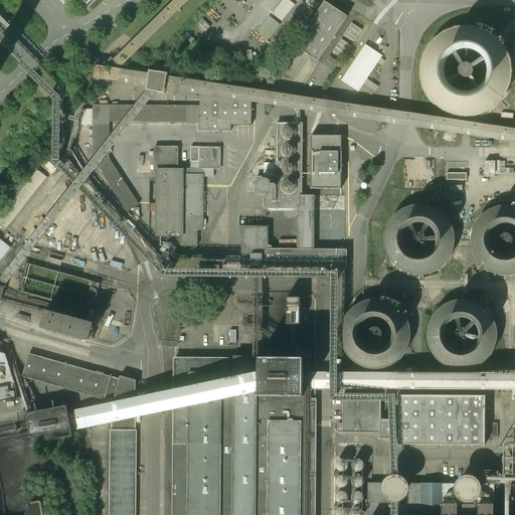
[(284,0),(273,14),(283,21),(295,6),(287,0),(284,0)]
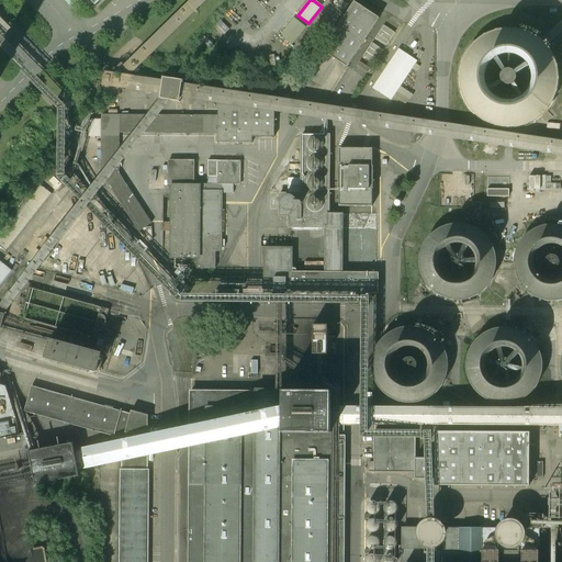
[(335,60),(347,68),(379,19),(355,2),(322,52),(335,60)]
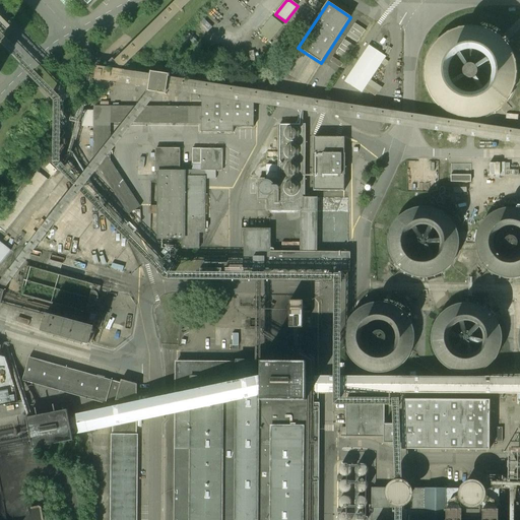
[(283,25),(272,17),(260,34),(271,42),(283,25)]
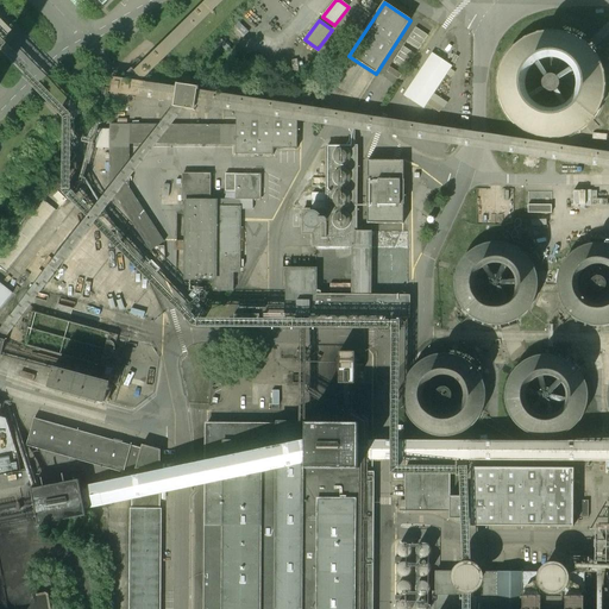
[(496,70),(495,81),(496,90),(498,100),(503,108),(508,117),(515,124),(526,130),(538,135),(551,137),(564,135),(576,131),(586,124),(595,115),(602,105),(607,92),(608,80),(606,67),(602,55),(595,44),(585,36),(575,29),(563,25),(550,24),(537,26),(525,30),(516,36),(509,43),(503,51),(498,61),(496,70)]
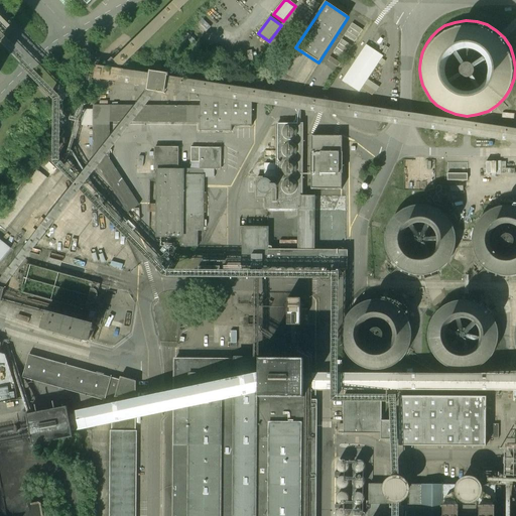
[(341,58),(363,30),(352,22),(331,49),(341,58)]
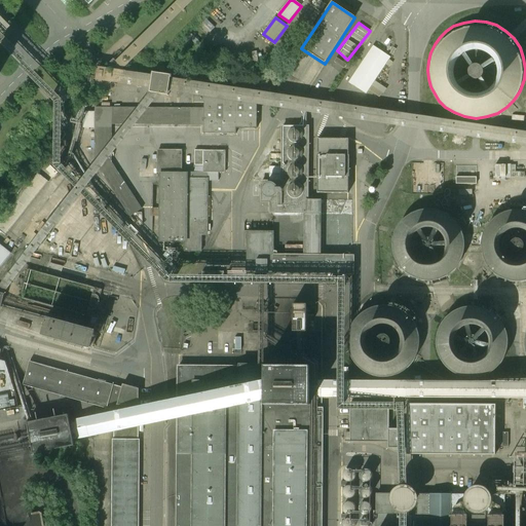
[(365,92),(388,54),(370,44),(346,82),(365,92)]
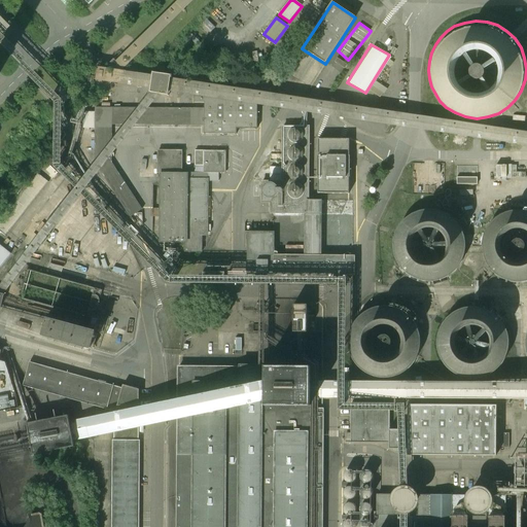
[(204,109),(96,108),(95,164),(131,216),(142,209),(112,164),(112,125),(204,125),(204,131),(257,131),(258,97),(204,97),(204,109)]
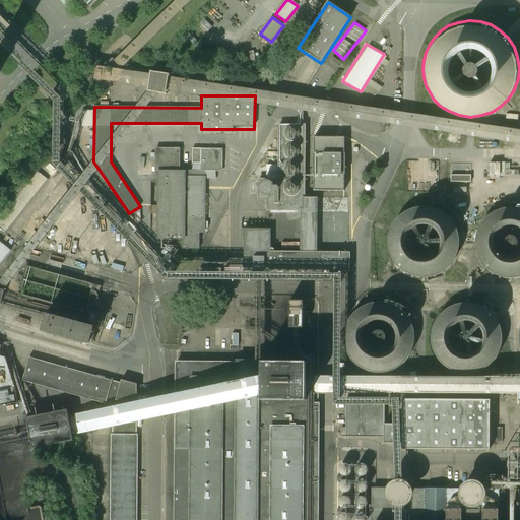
[(348,271),(348,198),(305,198),(305,125),(278,125),(278,180),(261,180),(261,200),(270,200),(270,231),(247,231),(247,271),(348,271)]
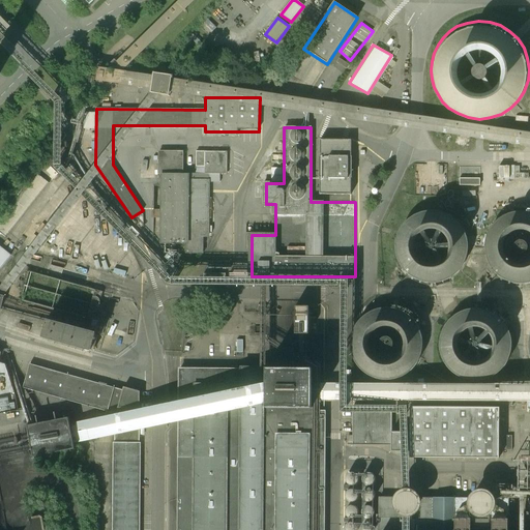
[(321,195),(351,195),(351,140),(321,140),(321,195)]
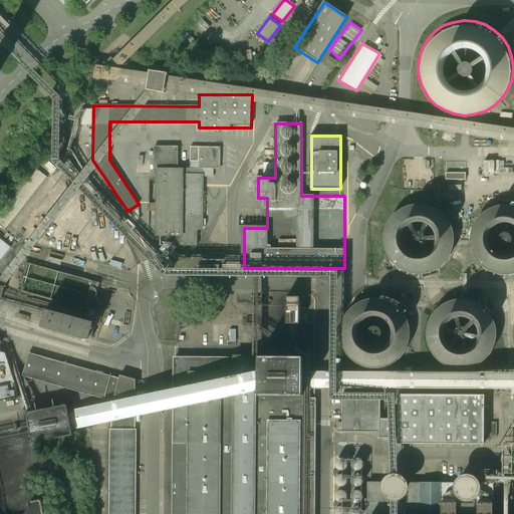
[(159,149),(157,235),(201,236),(202,149),(159,149)]
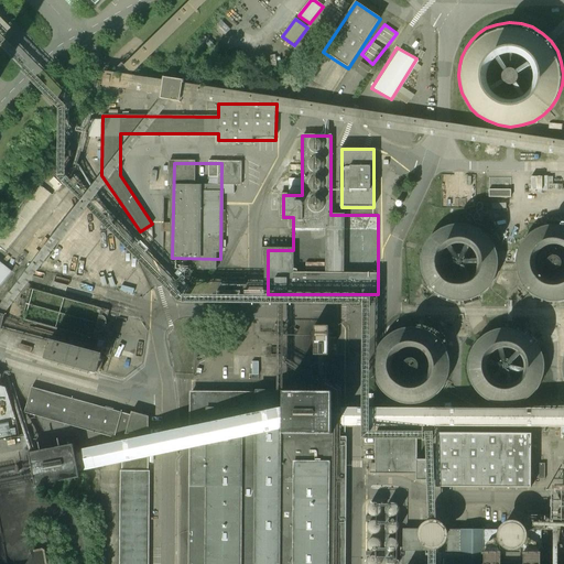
[(0,259),(51,194),(39,184),(0,234),(0,259)]
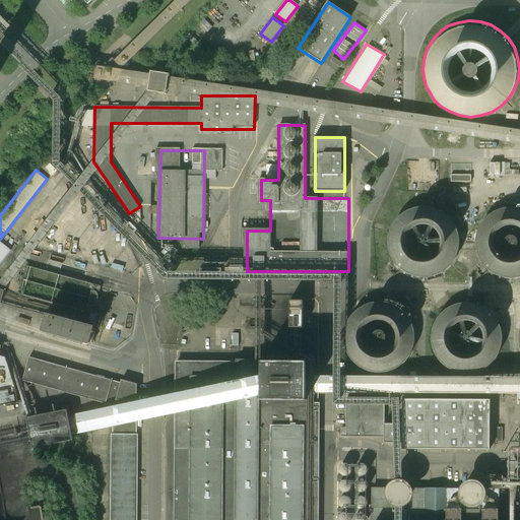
[(391,245),(392,252),(394,258),(398,264),(402,269),(410,275),(418,278),(429,279),(438,278),(446,274),(454,268),(459,261),(463,252),(463,243),(462,233),(458,224),(452,217),(444,211),(436,208),(426,207),(416,209),(408,213),(402,217),(397,223),(394,231),(392,238),(391,245)]
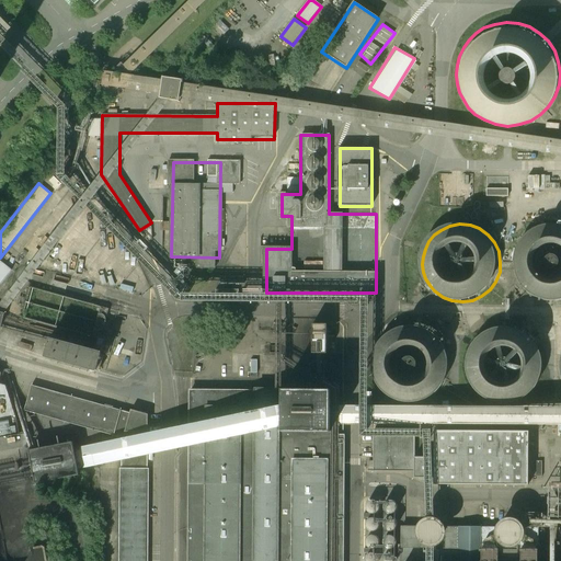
[(516,265),(517,273),(519,279),(524,286),(528,292),(536,298),(546,301),(557,302),(560,301),(560,225),(553,225),(544,227),(534,231),(528,236),(523,242),(519,249),(517,256),(516,265)]
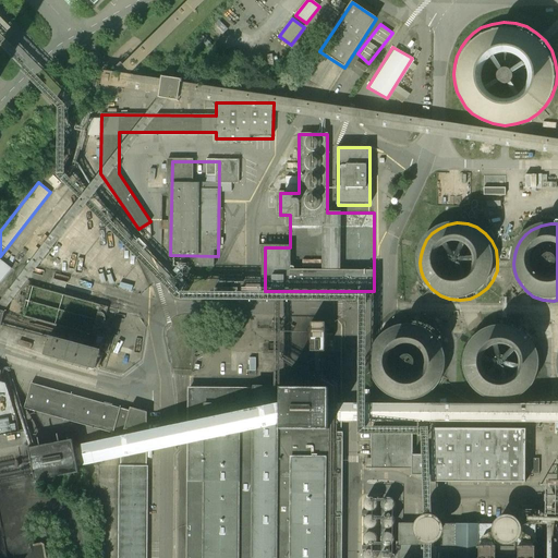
[(55,246),(46,261),(69,277),(79,263),(55,246)]
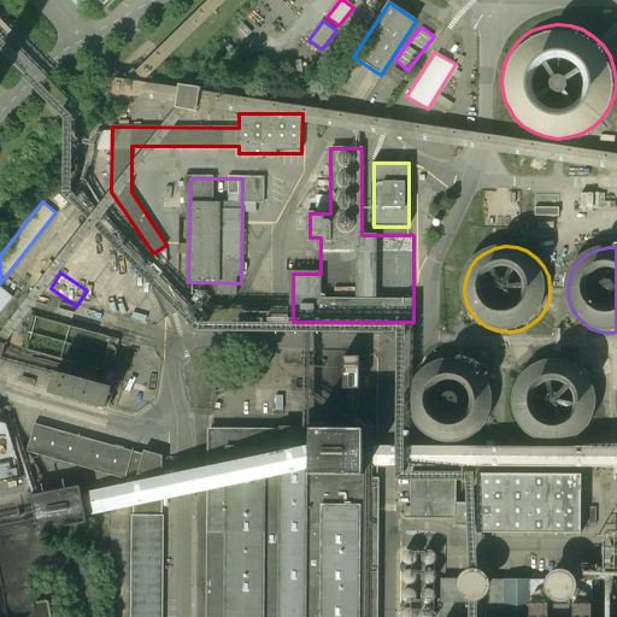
[(0,323),(0,339),(25,294),(19,291),(0,323)]
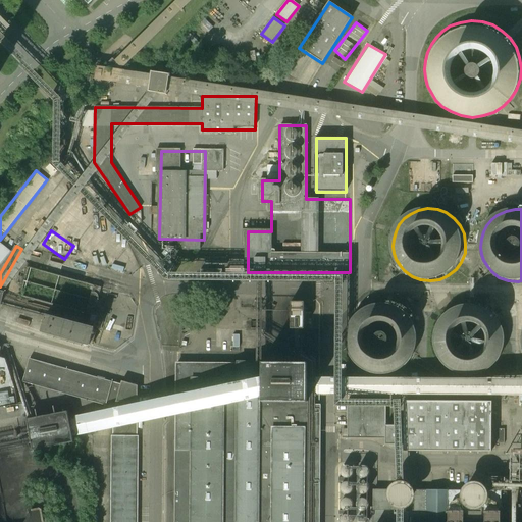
[(74,279),(85,281),(87,267),(77,266),(74,279)]
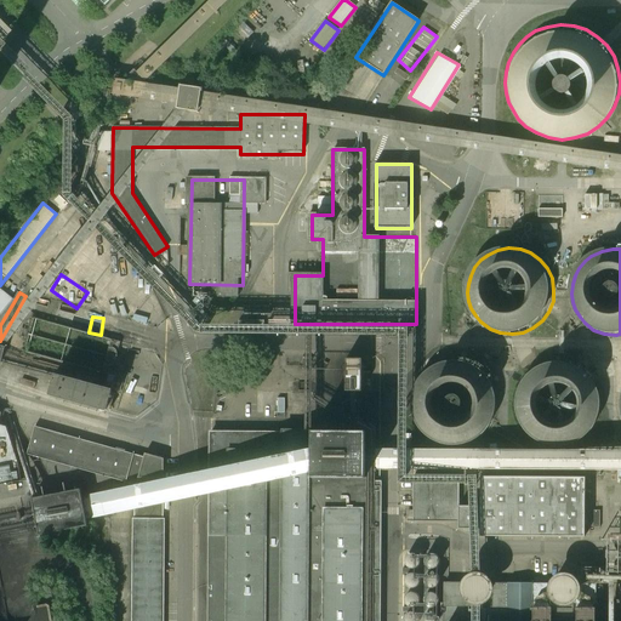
[(35,319),(26,351),(123,379),(131,347),(35,319)]
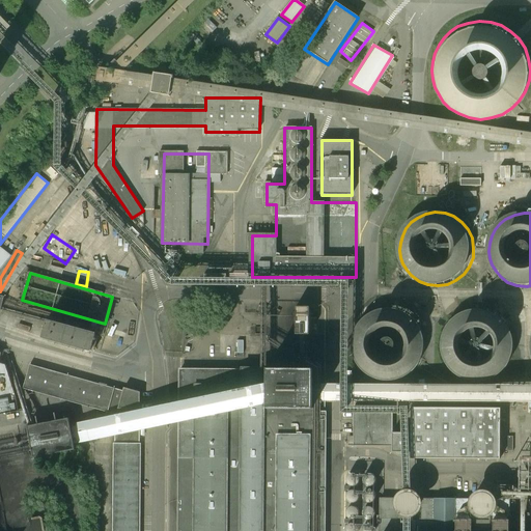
[(355,346),(356,354),(358,360),(361,366),(365,371),(373,378),(383,381),(392,382),(401,381),(411,376),(418,370),(424,363),(427,354),(428,344),(426,334),(422,326),(416,318),(409,312),(399,309),(390,308),(380,310),(371,314),(365,318),(360,325),(357,331),(355,338),(355,346)]
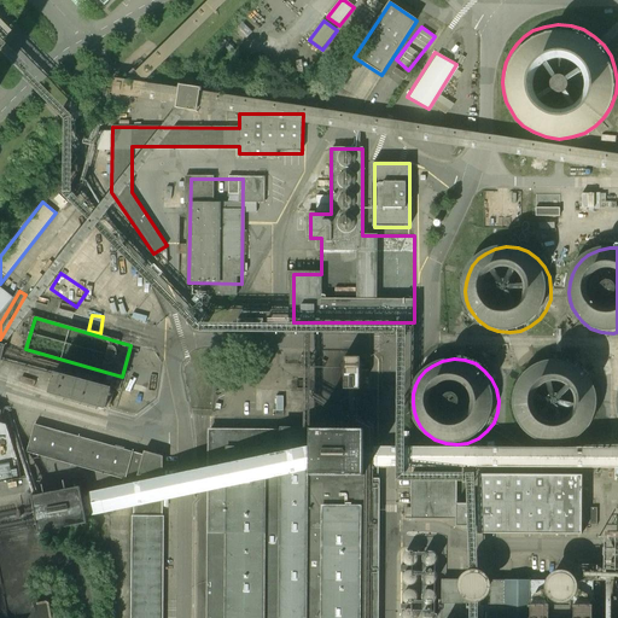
[(517,403),(518,412),(520,419),(524,426),(530,432),(538,439),(549,443),(560,444),(571,443),(582,438),(590,431),(598,423),(601,412),(602,401),(600,389),(596,379),(589,371),(579,363),(569,360),(558,359),(547,361),(536,366),(529,371),(524,378),(519,385),(517,395),(517,403)]
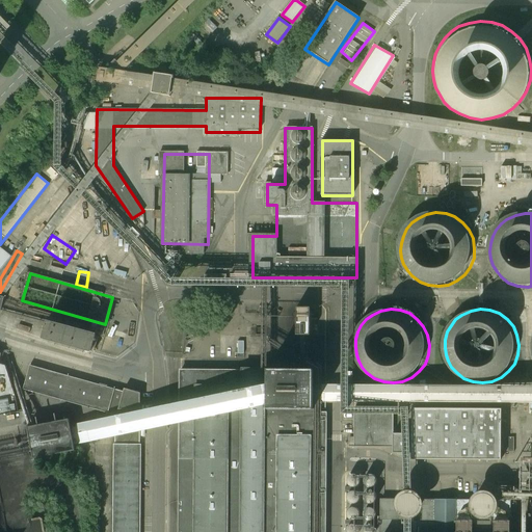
[(67,349),(72,329),(22,317),(18,337),(67,349)]
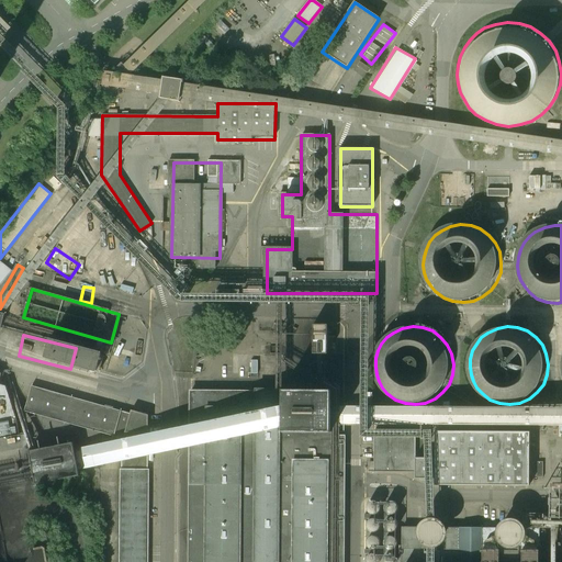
[(78,349),(74,363),(89,369),(94,353),(78,349)]
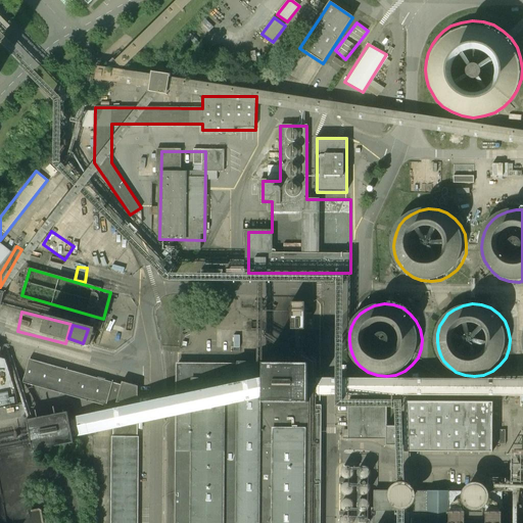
[(136,522),(139,389),(29,361),(22,383),(113,410),(111,522),(136,522)]
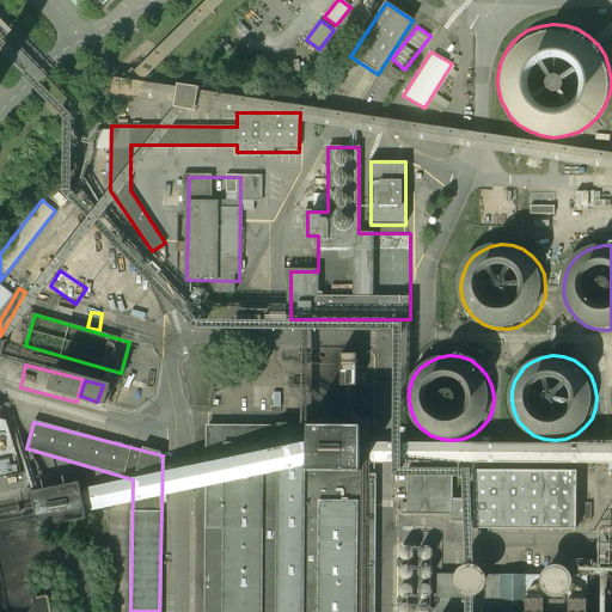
[(354,436),(354,427),(279,424),(279,427),(208,427),(206,611),(373,611),(374,476),(363,476),(363,471),(374,471),(374,438),(354,436)]
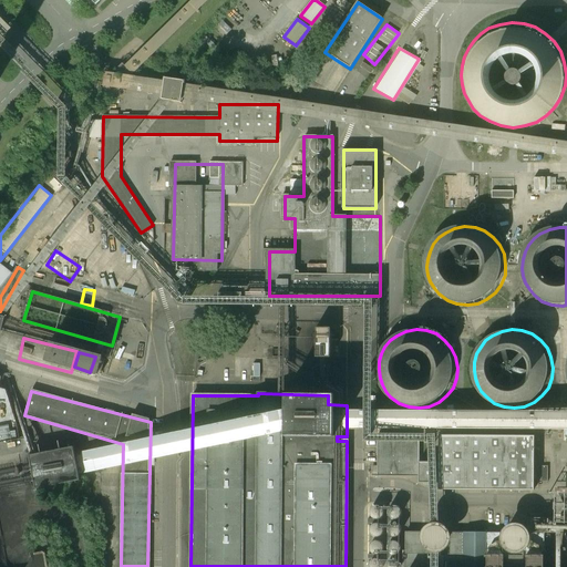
[(0,422),(0,439),(10,435),(8,430),(6,431),(1,422),(0,422)]
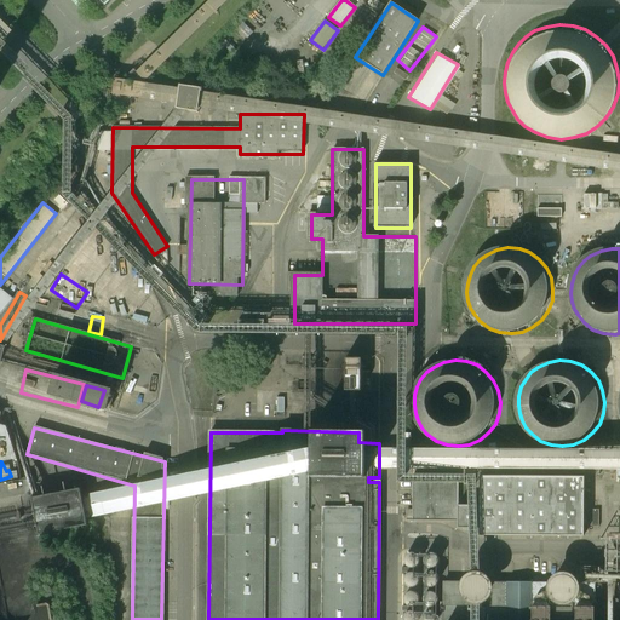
[(413,476),(414,522),(464,522),(464,528),(478,528),(478,537),(586,534),(585,476),(481,477),(482,505),(460,505),(460,475),(413,476)]
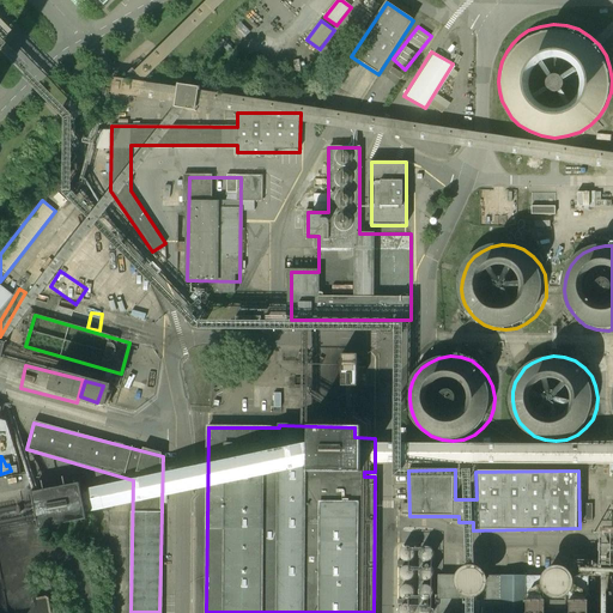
[(79,484),(31,493),(35,508),(36,517),(38,528),(86,520),(79,484)]
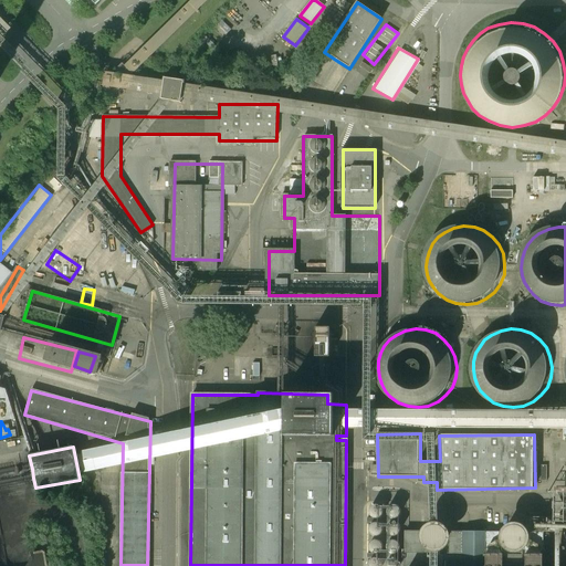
[(399,514),(399,505),(367,505),(367,517),(371,517),(371,514),(399,514)]
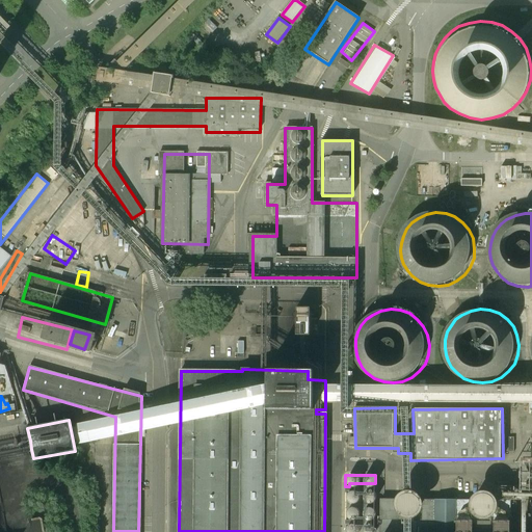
[(510,531),(510,501),(456,500),(455,531),(436,531),(436,500),(380,500),(379,531),(510,531)]
